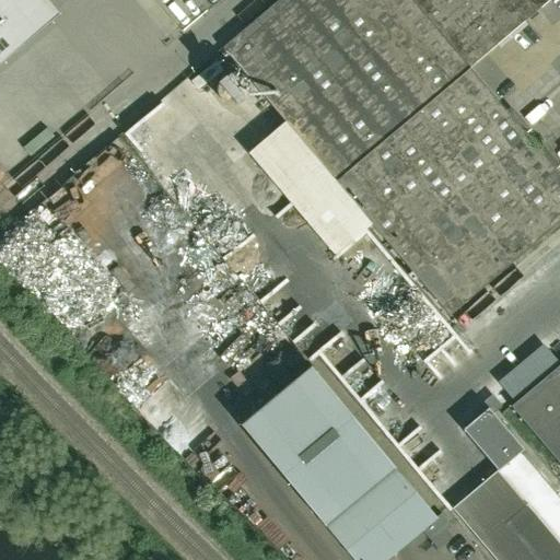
[(0,0),(0,34),(41,0),(0,0)]
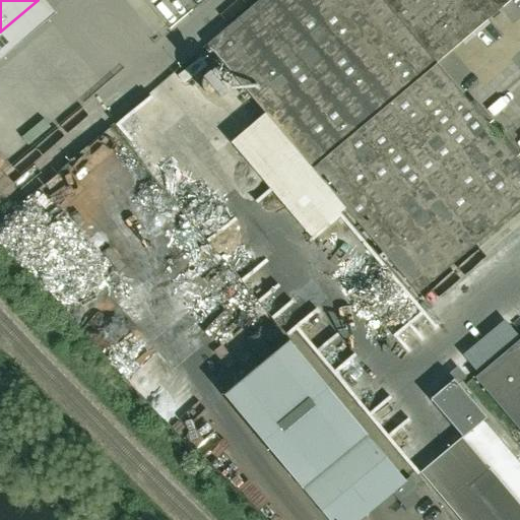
[(416,294),(451,264),(519,205),(519,161),(436,63),(442,58),(510,0),(257,0),(206,44),(264,114),(231,142),(310,236),(343,207),(416,294)]
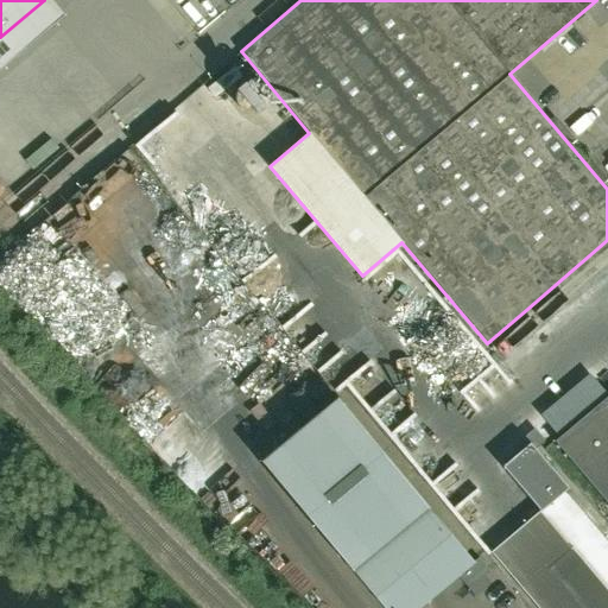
[(111,121),(137,97),(75,31),(49,55),(111,121)]
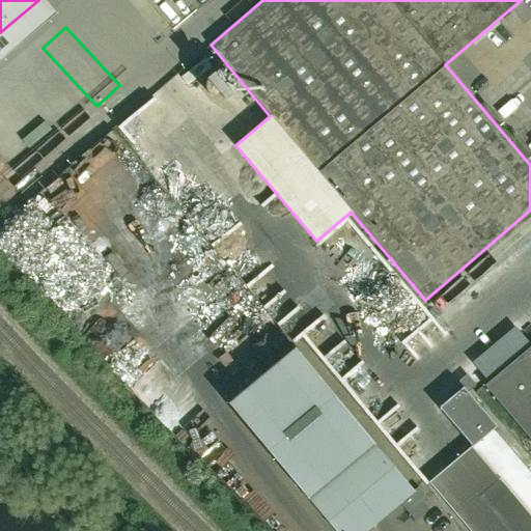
[(33,56),(14,71),(52,122),(62,114),(58,108),(66,102),(53,84),(54,83),(33,56)]
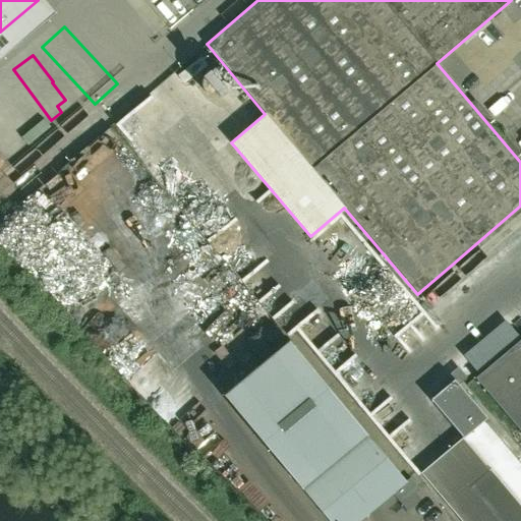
[(0,106),(0,121),(7,130),(15,124),(0,106)]
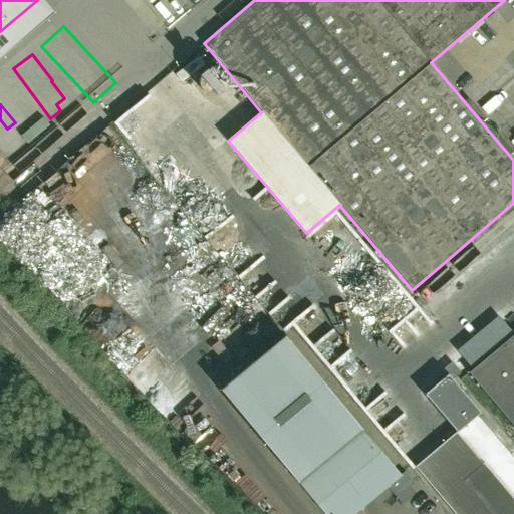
[(35,151),(49,138),(32,119),(18,133),(35,151)]
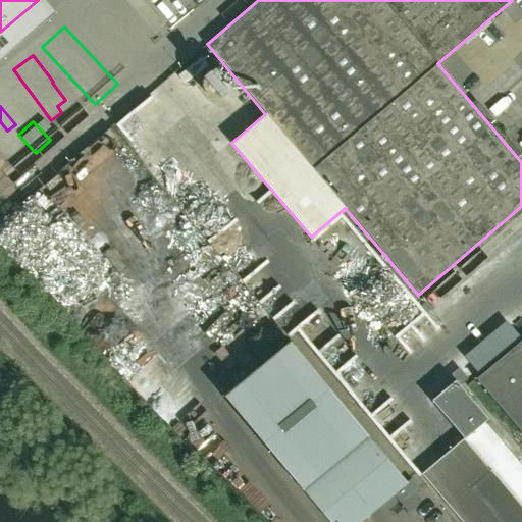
[(210,140),(201,146),(210,161),(219,155),(210,140)]
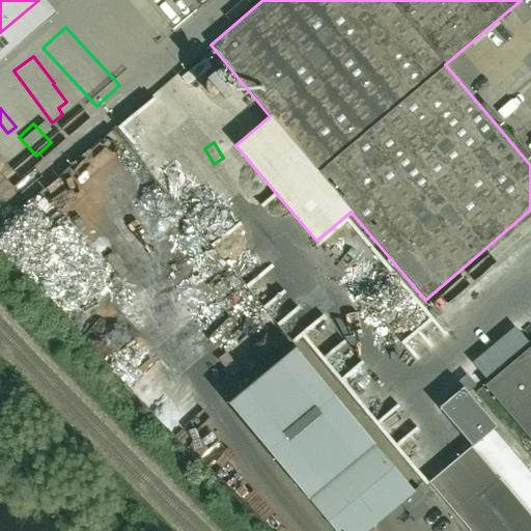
[(233,170),(224,178),(257,214),(267,205),(233,170)]
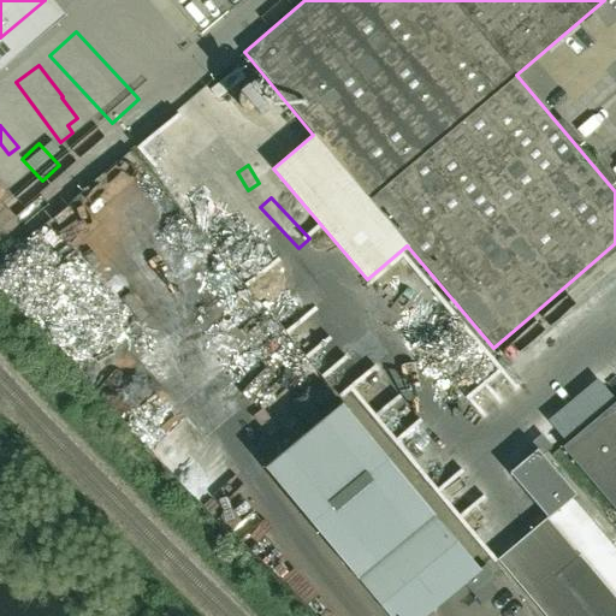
[(279,255),(337,333),(353,321),(314,271),(327,261),(313,242),(298,254),(292,246),(279,255)]
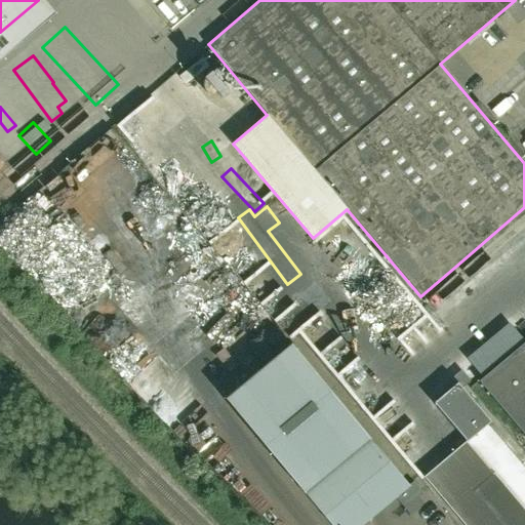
[(301,269),(311,263),(298,242),(289,248),(301,269)]
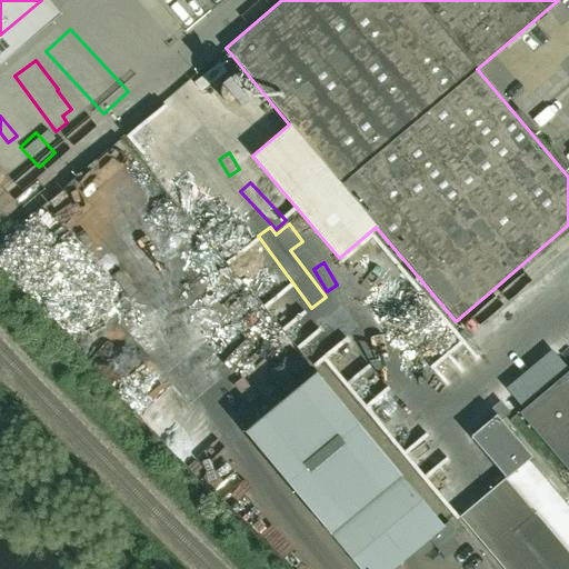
[(286,308),(296,325),(306,318),(296,302),(286,308)]
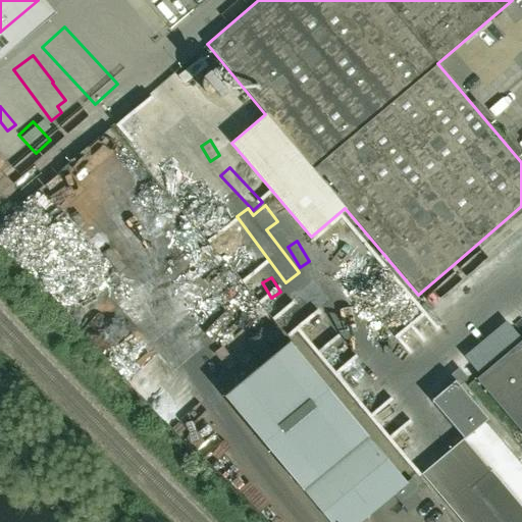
[(521,340),(476,379),(521,433),(521,340)]
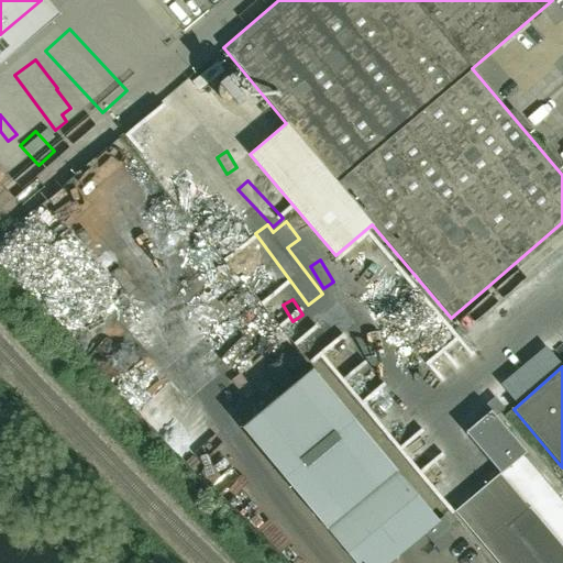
[(312,368),(242,427),(355,562),(388,562),(424,533),(433,544),(453,528),(443,516),(439,520),(312,368)]
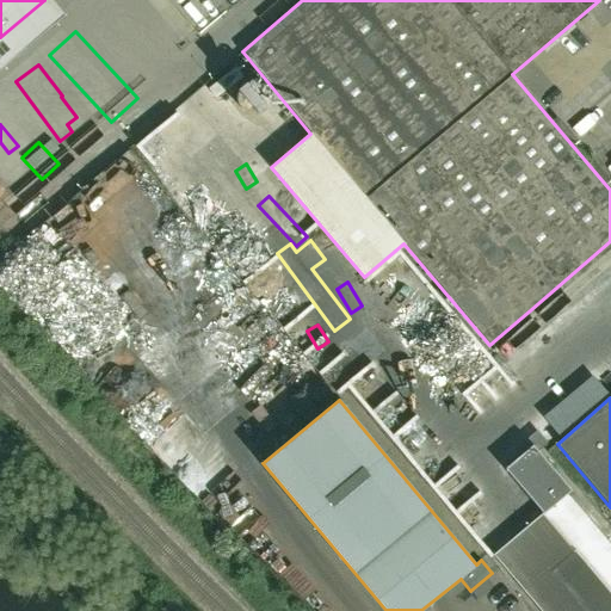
[(610,610),(610,545),(567,494),(571,491),(537,450),(545,443),(539,434),(534,434),(518,448),(523,454),(505,469),(542,513),(493,555),(539,610),(610,610)]
